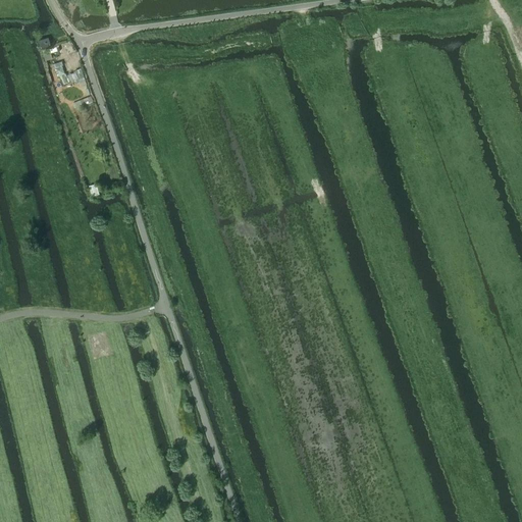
[(40,48),(50,45),(48,38),(38,41),(40,48)]
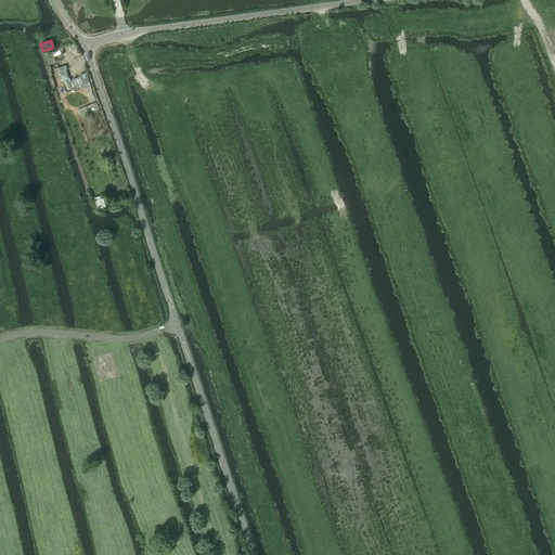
[(74,56),(79,54),(79,53),(76,46),(74,43),(68,47),(74,56)]
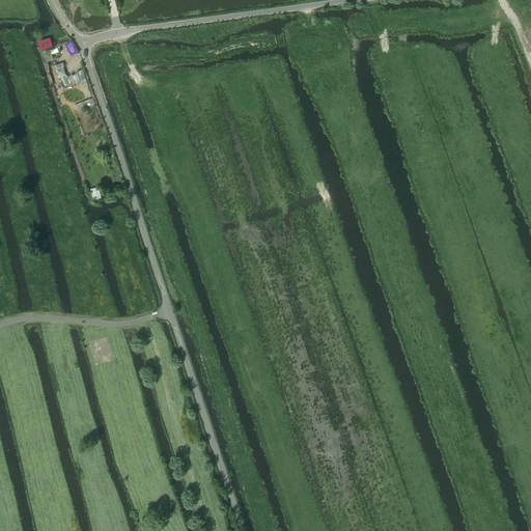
[(63,66),(55,70),(58,78),(60,77),(64,86),(72,83),(75,82),(77,86),(87,82),(83,71),(76,74),(77,75),(67,78),(63,66)]
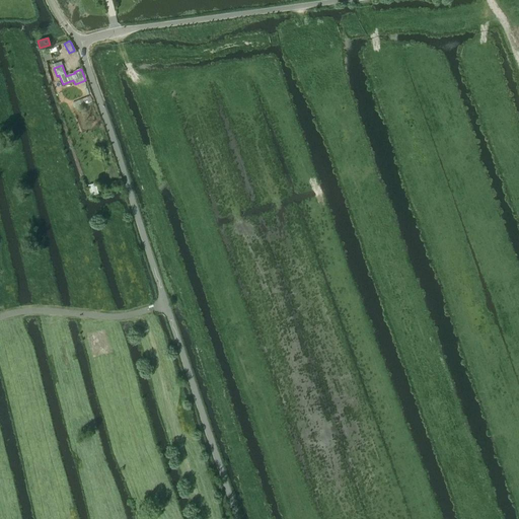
[(74,108),(92,100),(90,95),(72,103),(74,108)]
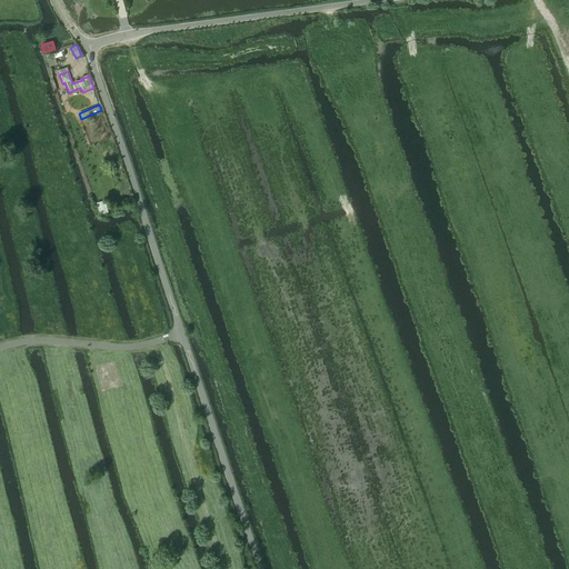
[(100,215),(108,212),(105,200),(96,202),(100,215)]
